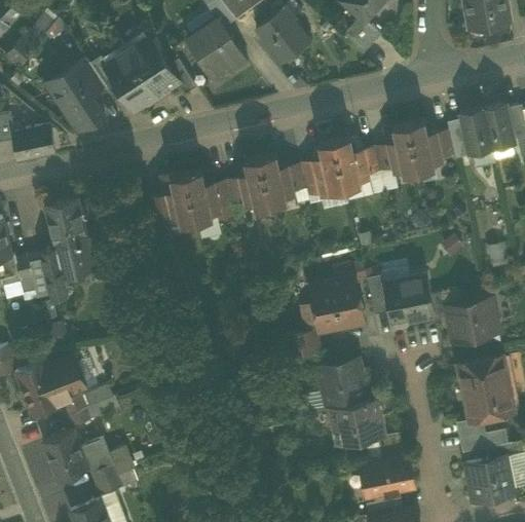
[(0,35),(28,5),(22,0),(0,0),(0,35)]
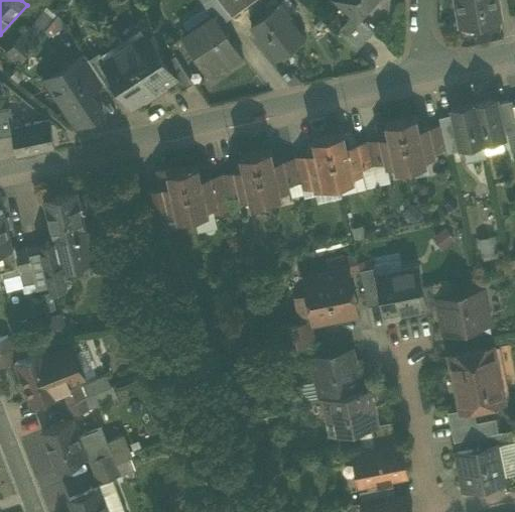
[(220,26),(231,19),(215,0),(212,0),(205,6),(214,18),(220,26)]
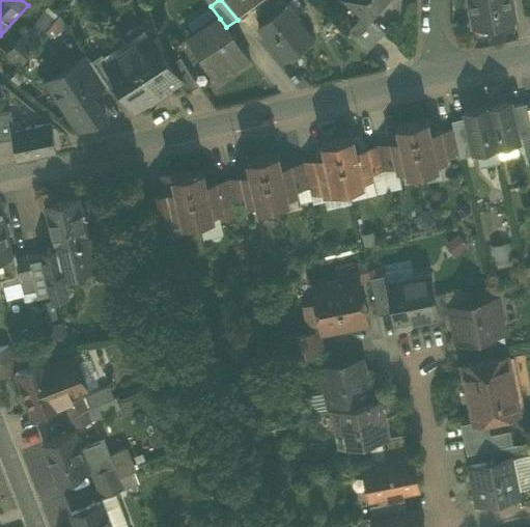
[(221,0),(238,20),(265,0),(221,0)]
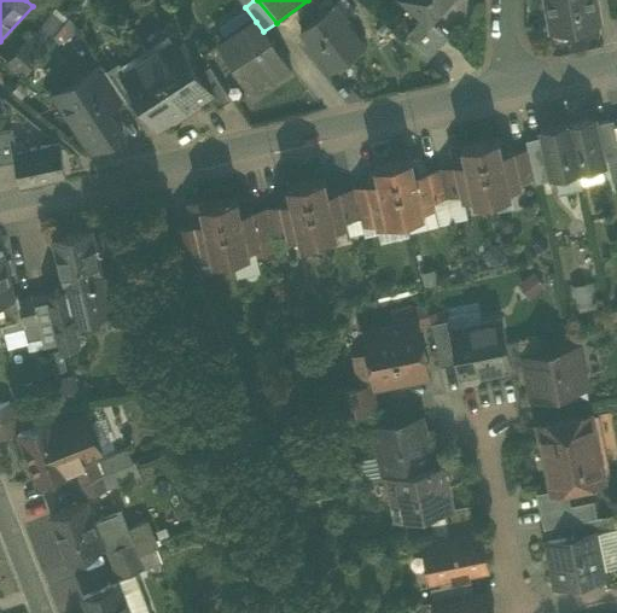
[(339,0),(331,9),(344,25),(345,25),(356,16),(343,0),(339,0)]
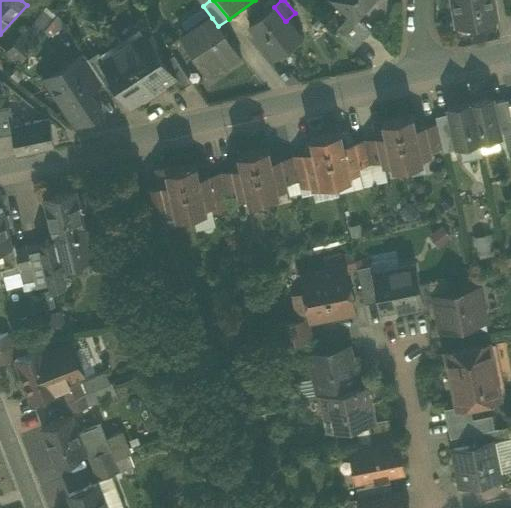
[(331,0),(349,16),(355,21),(355,20),(373,0),(331,0)]
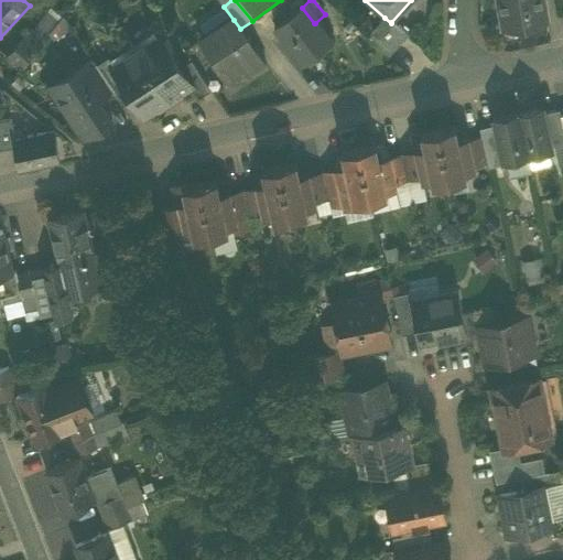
[(496,0),(501,32),(548,23),(543,0),(496,0)]
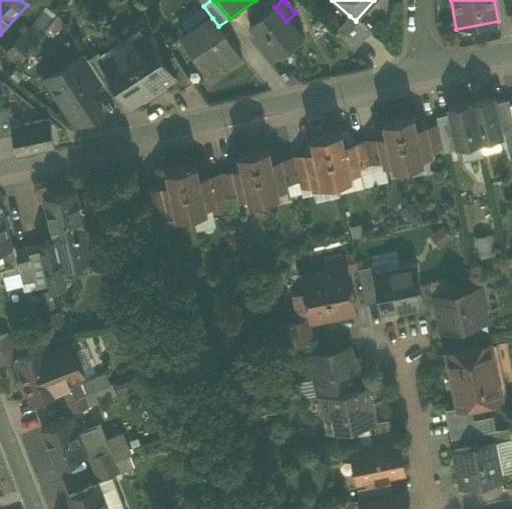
[(248,27),(277,60),(303,40),(287,21),(286,21),(275,7),(248,27)]
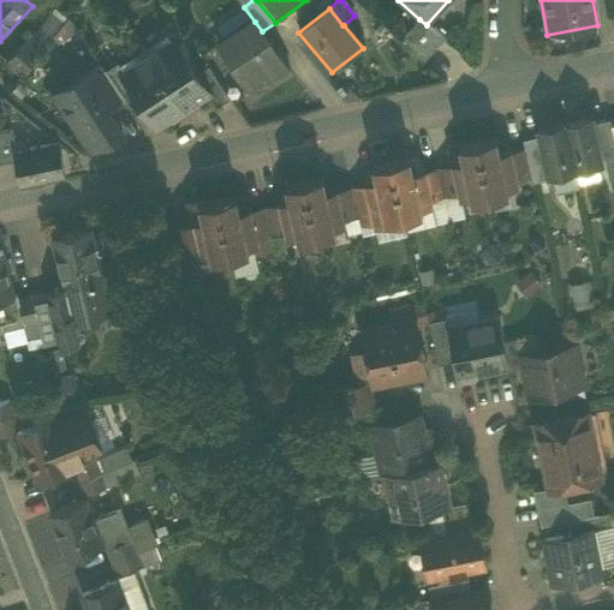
[(58,13),(35,42),(39,45),(43,49),(67,21),(58,13)]
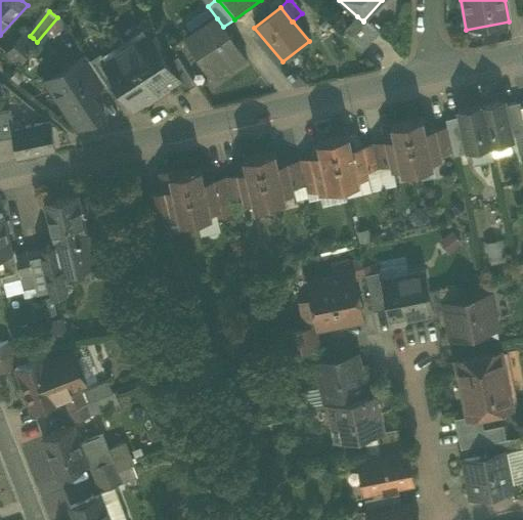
[(342,34),(361,53),(379,34),(363,20),(363,22),(357,16),(342,34)]
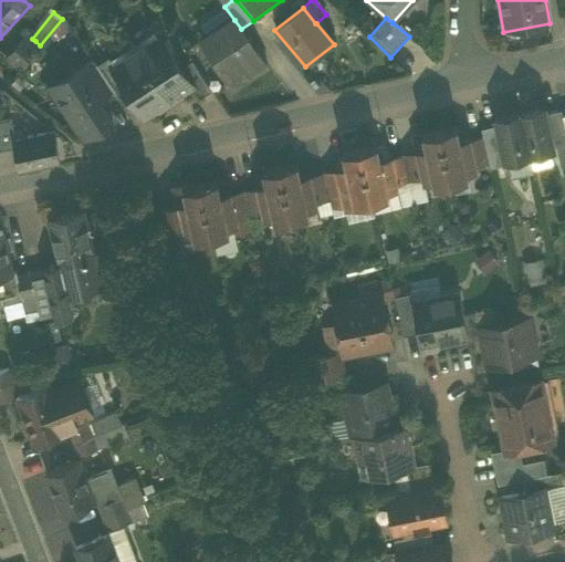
[(199,43),(231,92),(267,68),(241,29),(234,20),(199,43)]
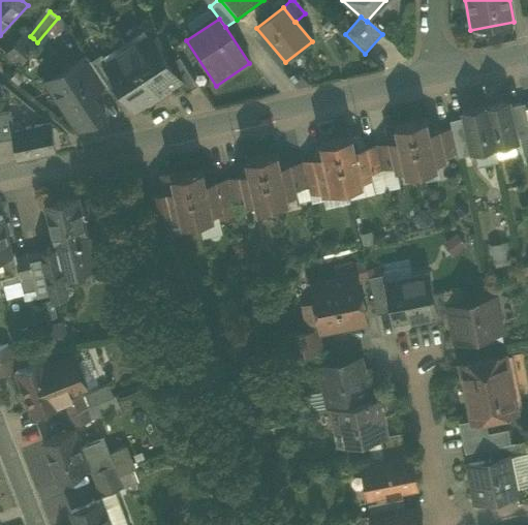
[(30,42),(33,38),(30,36),(25,32),(22,36),(30,42)]
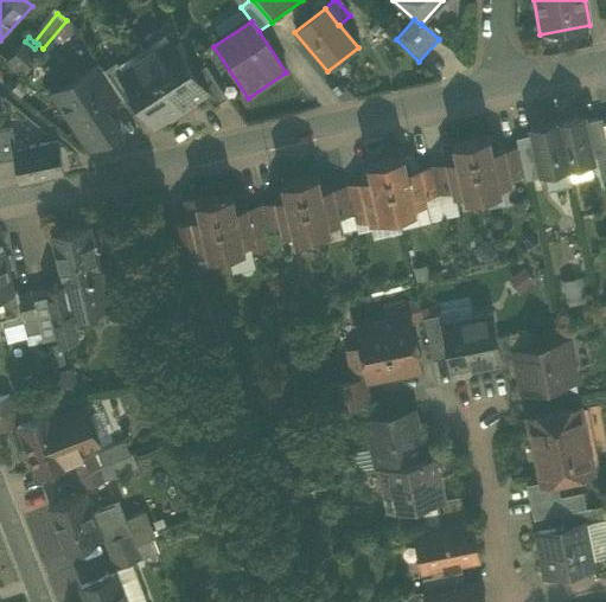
[(170,40),(145,56),(182,111),(205,96),(206,95),(193,76),(170,40)]
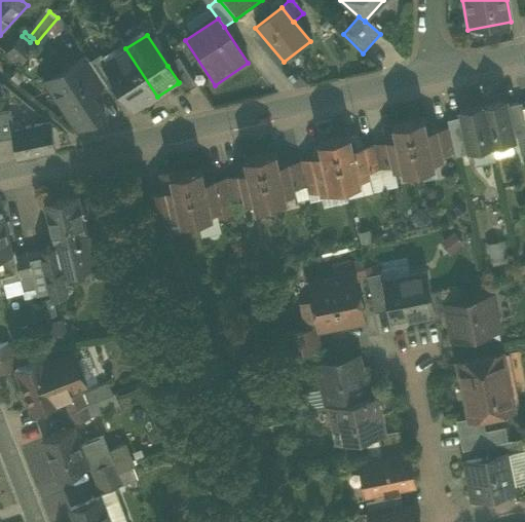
[(5,54),(19,66),(37,42),(33,38),(30,42),(22,36),(5,54)]
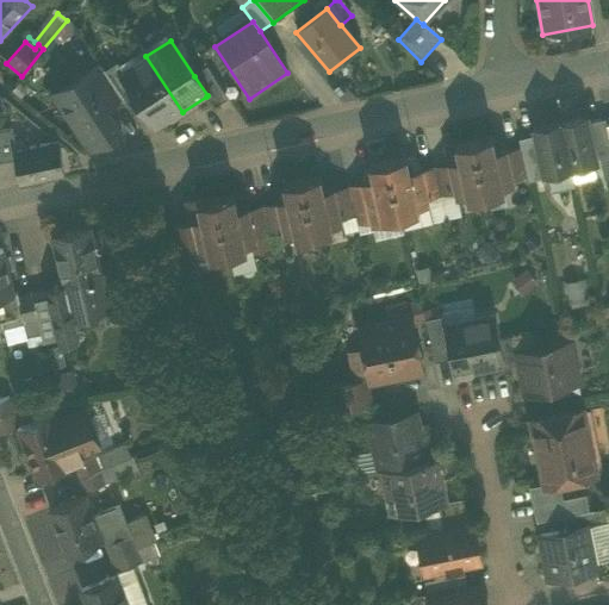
[(157,129),(182,112),(145,56),(122,72),(120,73),(136,97),(157,129)]
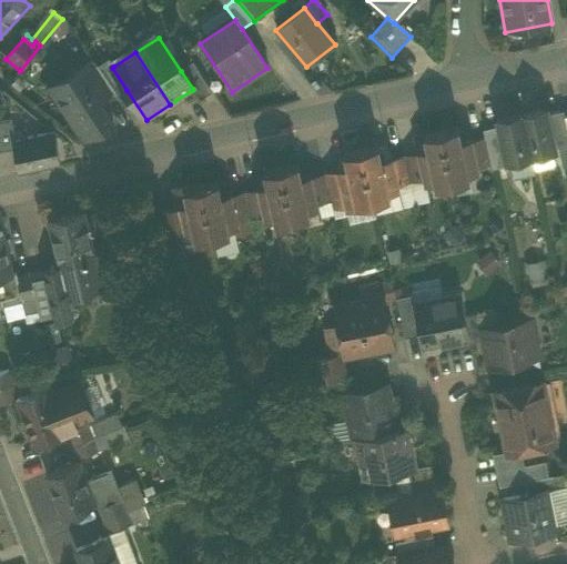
[(109,59),(97,68),(114,94),(115,97),(127,90),(112,68),(113,67),(109,59)]
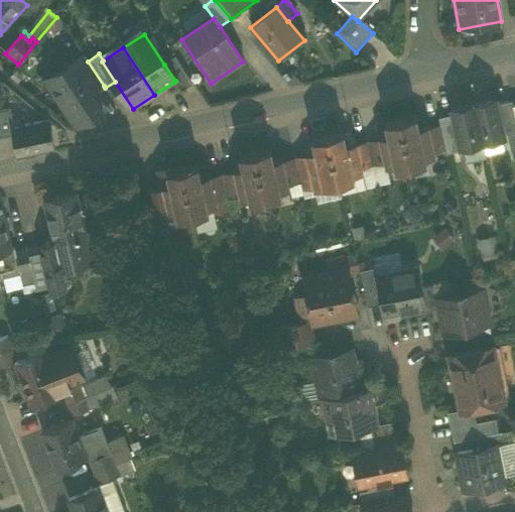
[(91,95),(104,86),(88,61),(84,55),(71,65),(91,95)]
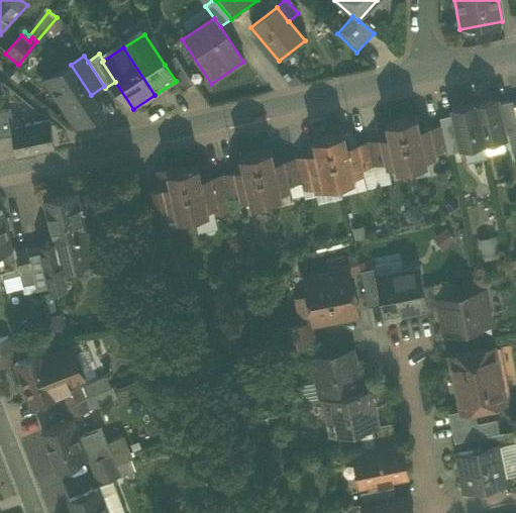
[(175,82),(181,92),(193,85),(175,58),(165,65),(176,81),(175,82)]
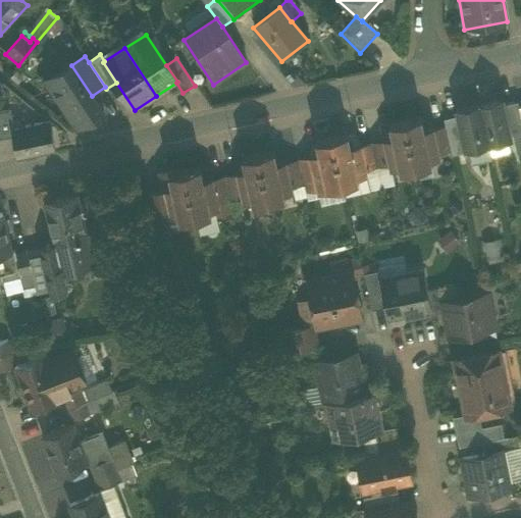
[(45,82),(76,130),(99,115),(103,113),(92,96),(71,65),(45,82)]
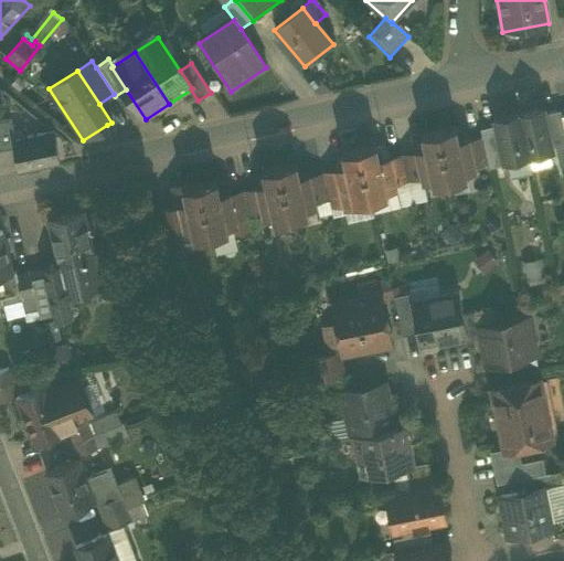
[(542,107),(518,113),(529,158),(549,154),(552,152),(551,148),(544,116),(542,107)]
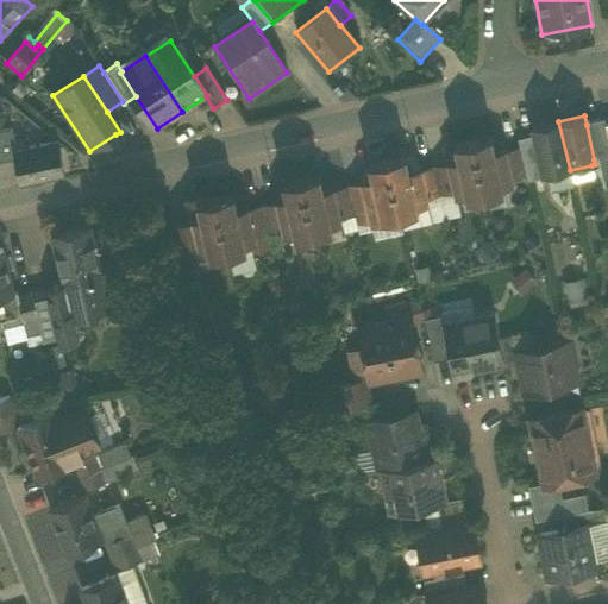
[(545,176),(570,170),(558,121),(533,127),(536,137),(544,176),(545,176)]
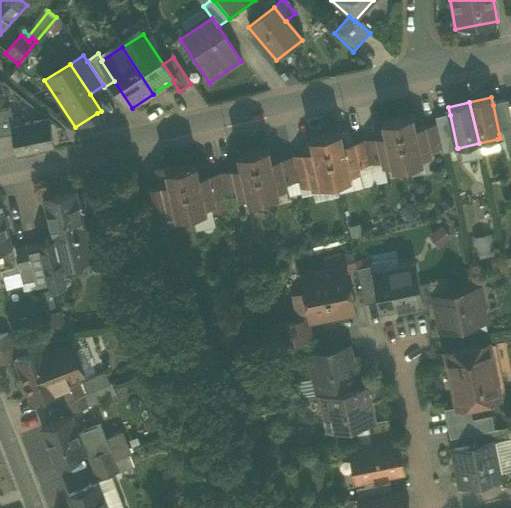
[(493,105),(499,134),(502,134),(510,131),(510,119),(507,102),(493,105)]
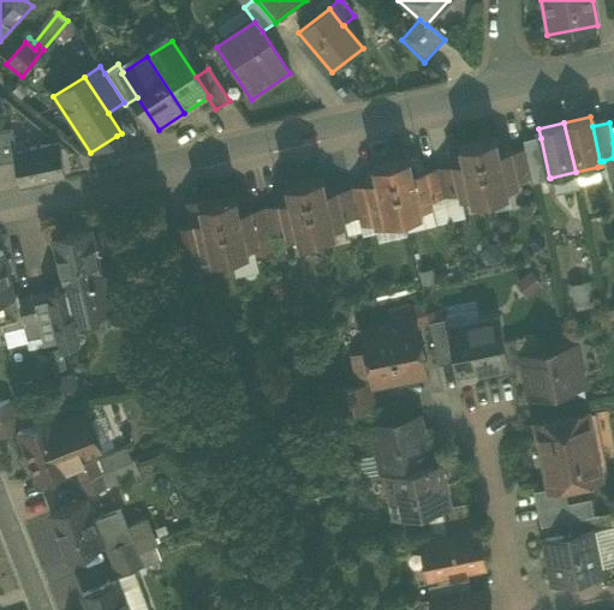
[(0,166),(16,163),(16,162),(17,162),(16,154),(11,133),(0,136),(0,166)]
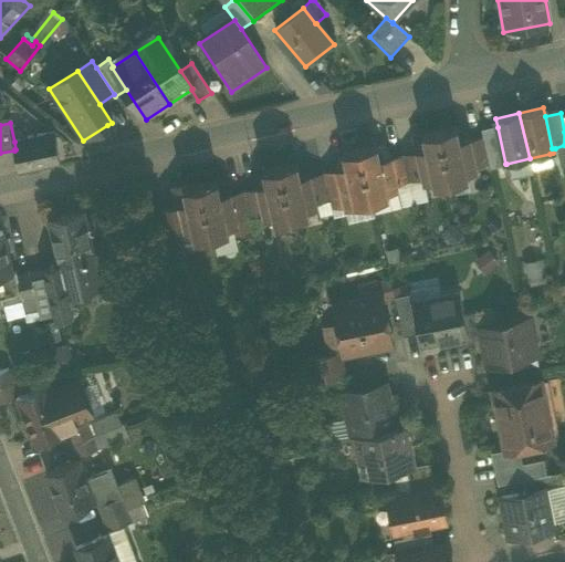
[(456,127),(439,132),(451,183),(468,179),(467,175),(477,173),(475,168),(470,142),(469,139),(459,142),(456,127)]
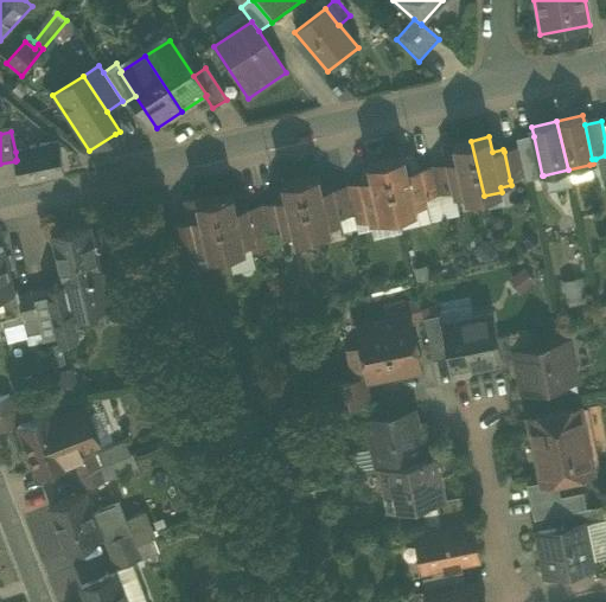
[(516,140),(518,148),(524,178),(525,181),(543,178),(543,175),(542,175),(534,136),(516,140)]
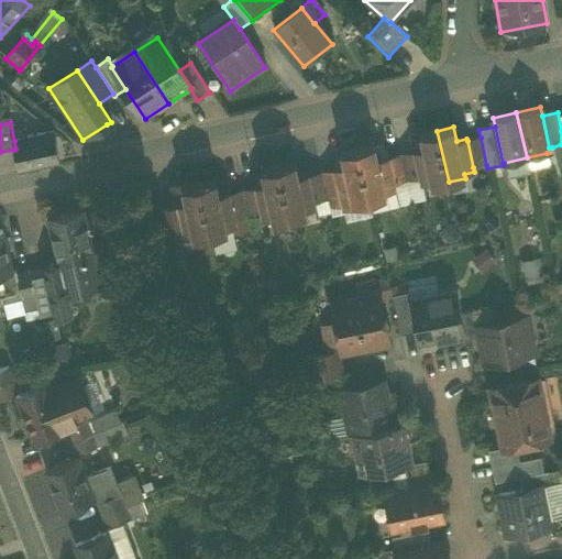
[(431,186),(449,182),(437,131),(420,134),(423,149),(414,151),(414,153),(420,179),(421,184),(431,182),(431,186)]
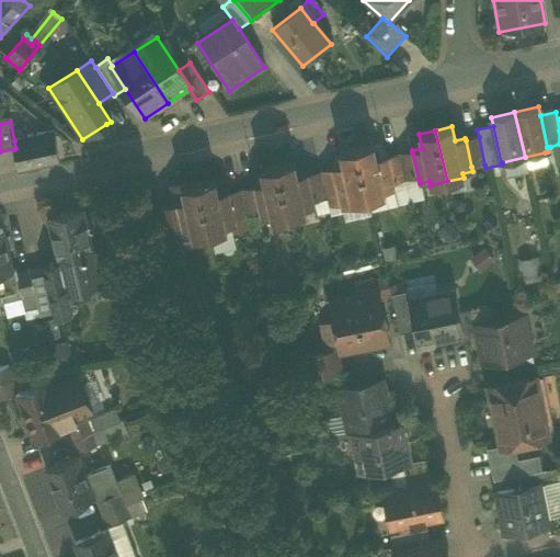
[(14,149),(19,169),(59,161),(54,133),(14,140),(15,148),(14,148),(14,149)]
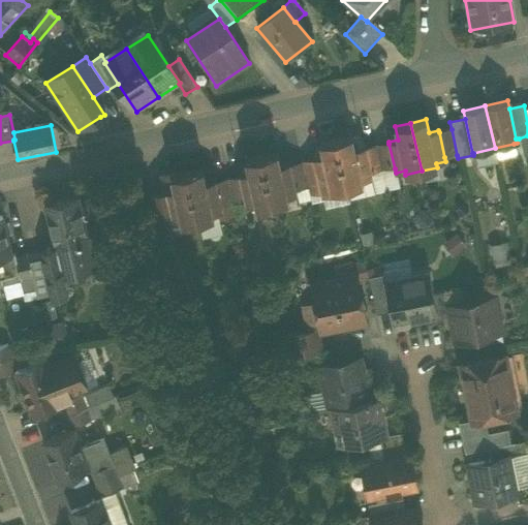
[(444,157),(457,155),(452,129),(439,132),(444,157)]
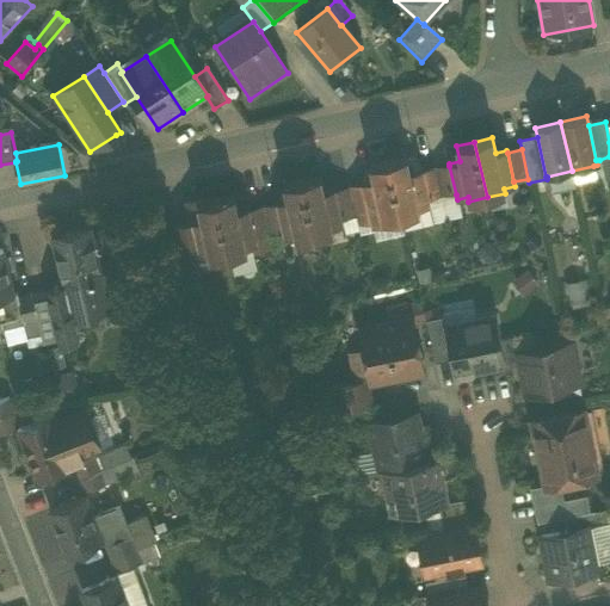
[(609,156),(599,160),(605,183),(609,180),(609,156)]
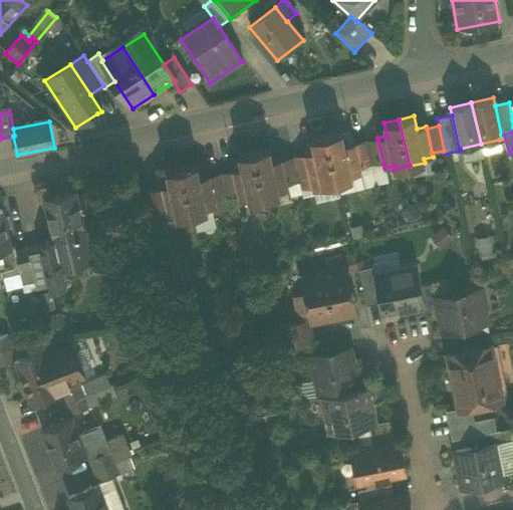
[(341,133),(326,136),(337,183),(352,179),(351,175),(360,173),(359,170),(354,145),(353,144),(344,146),(341,133)]
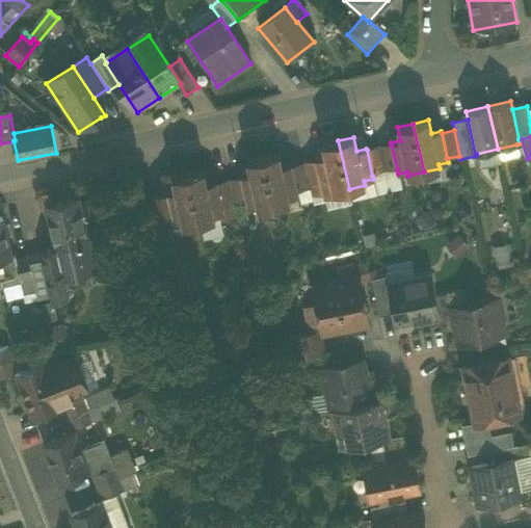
[(336,192),(349,189),(338,140),(322,143),(325,158),(316,160),(316,161),(324,195),(324,198),(336,194),(336,192)]
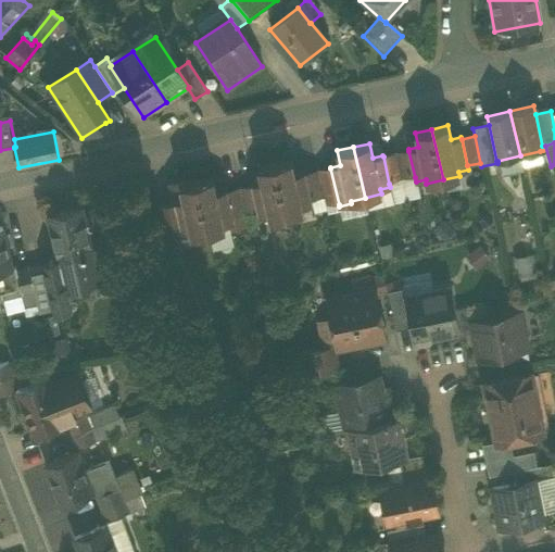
[(408,151),(395,153),(402,180),(415,177),(408,151)]
